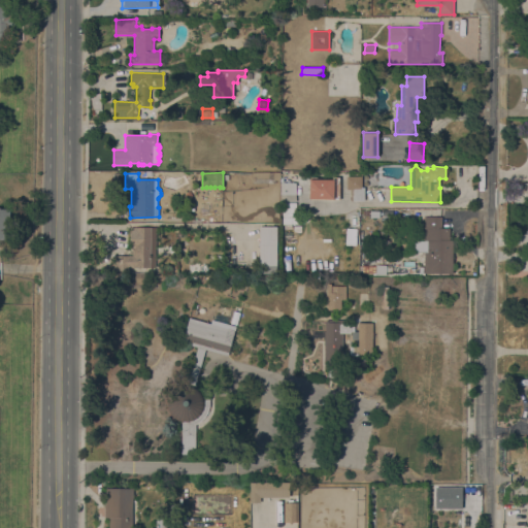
[(281,173),(279,179),(275,179),(275,184),(253,184),(253,182),(251,182),(251,177),(253,177),(253,173),(281,173)]
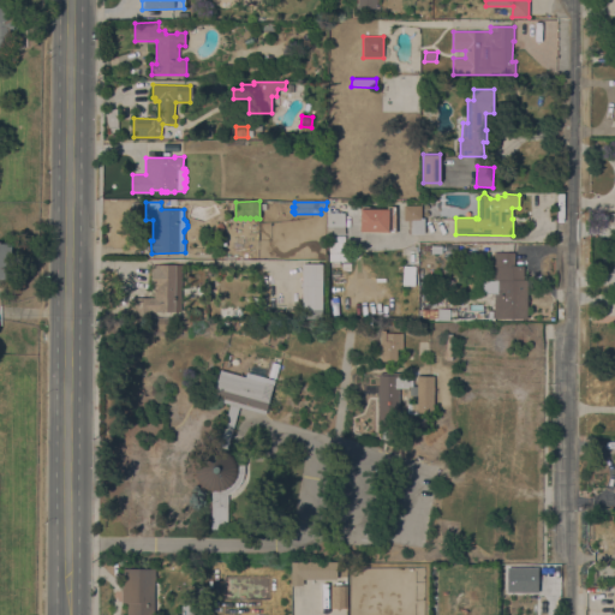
[(404,206),(422,206),(422,218),(424,218),(424,234),(408,234),(408,220),(404,220),(404,206)]
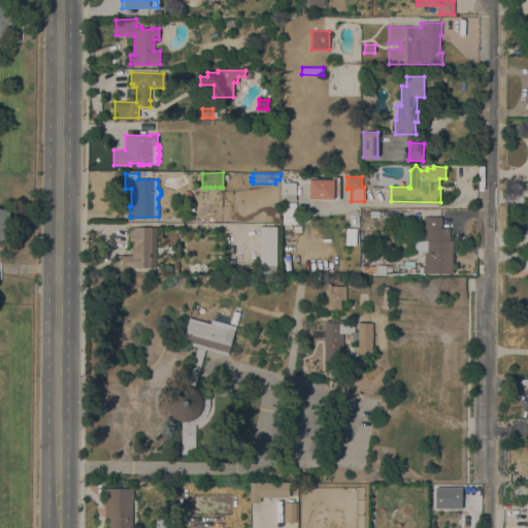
[(310,199),(310,198),(309,198),(309,179),(310,179),(310,177),(317,177),(317,179),(332,179),(332,177),(339,177),(339,200),(310,199)]
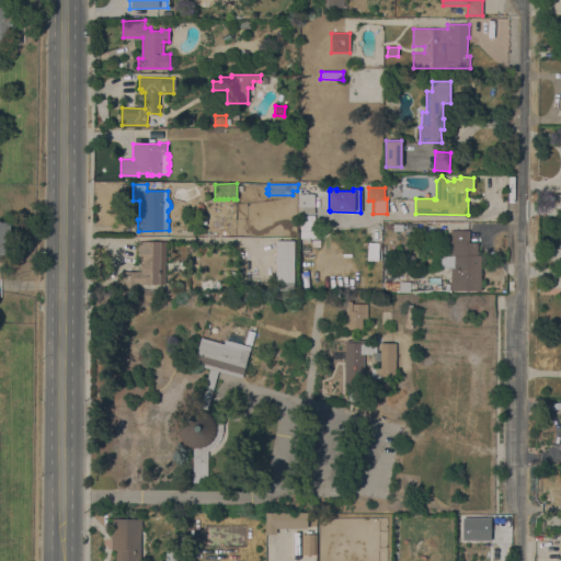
[(315,194),(315,215),(297,215),(297,194),(315,194)]
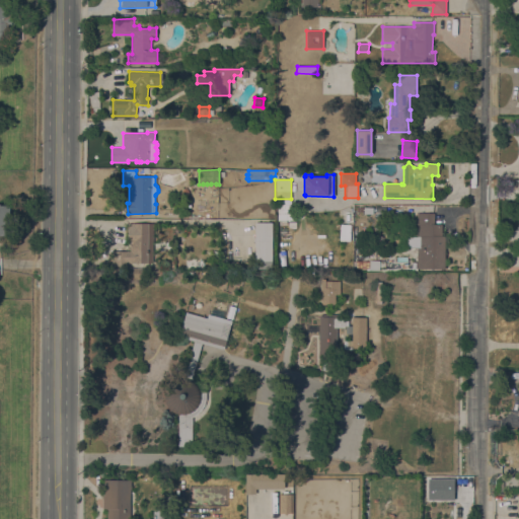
[(277,199),(290,199),(290,204),(294,219),(278,220),(277,199)]
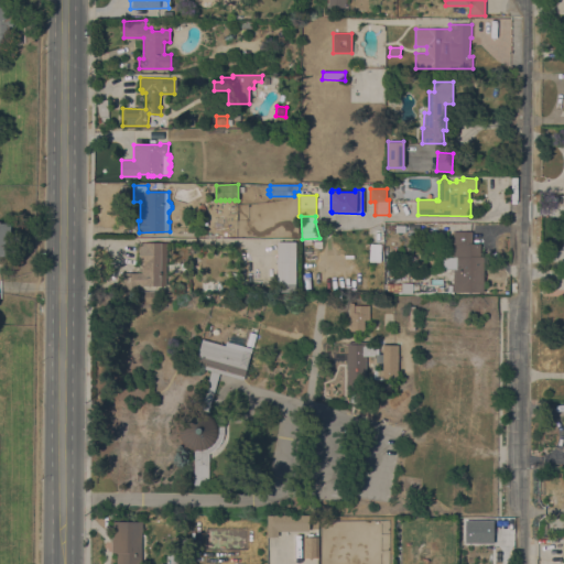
[(10,256),(0,256),(0,223),(10,223),(10,256)]
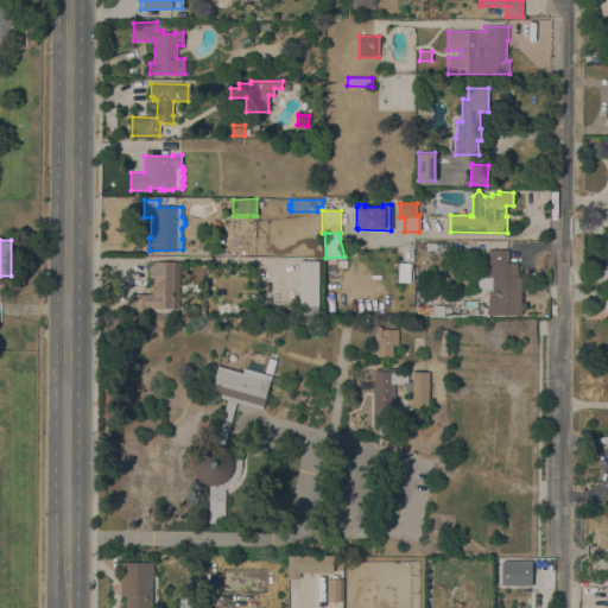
[(488,249),(508,249),(508,263),(518,263),(518,276),(521,276),(521,316),(491,315),(491,290),(477,290),(477,277),(488,278),(488,249)]
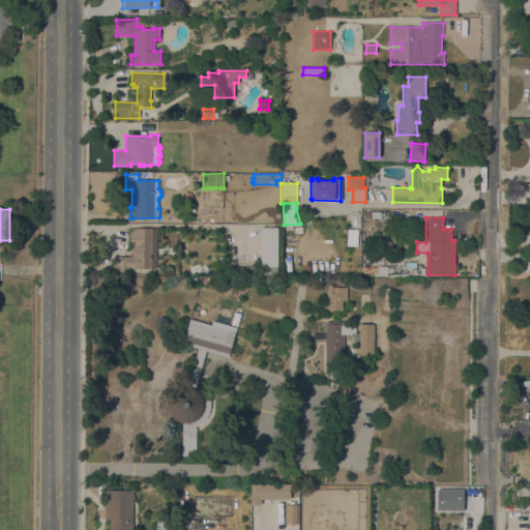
[(156,268),(137,268),(137,269),(129,269),(129,271),(113,271),(113,262),(114,262),(115,256),(133,257),(134,248),(129,248),(130,228),(156,228),(156,268)]
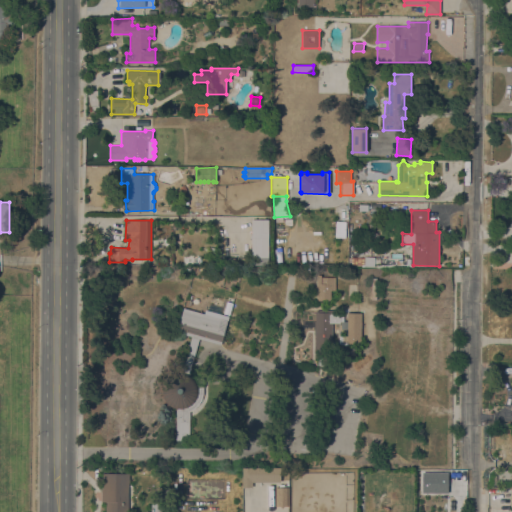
[(268,264),(251,264),(251,220),(268,220),(268,264)]
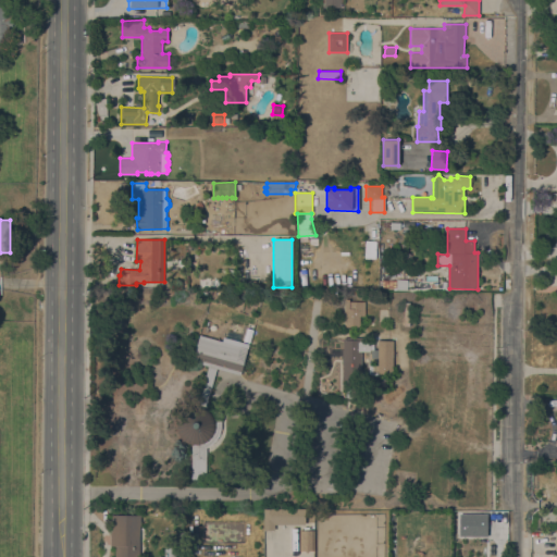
[(375,259),(364,259),(366,240),(376,242),(375,259)]
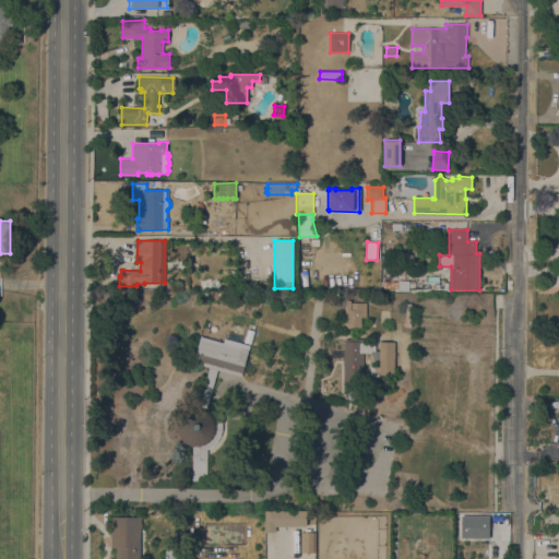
[(409,281),(408,292),(397,292),(397,281),(409,281)]
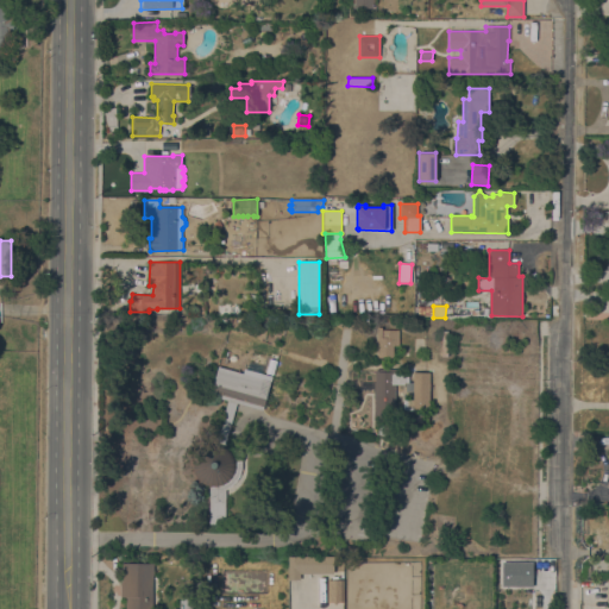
[(399,345),(393,345),(393,357),(376,357),(377,330),(399,330),(399,345)]
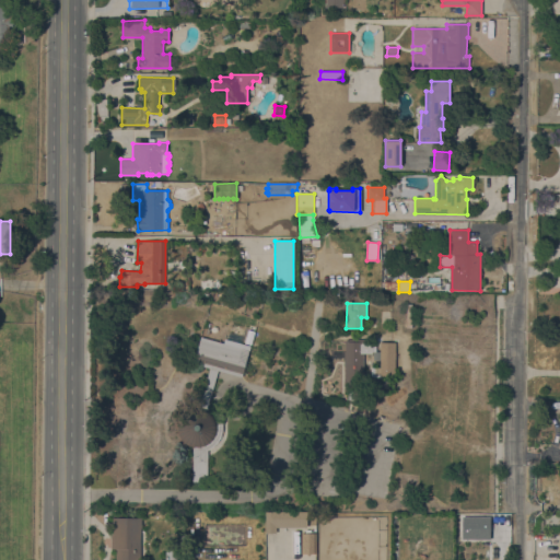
[(207,409),(209,410),(211,412),(212,415),(214,416),(216,418),(217,421),(217,422),(217,424),(222,423),(222,431),(221,436),(218,442),(213,446),(207,450),(207,481),(193,481),(193,447),(190,446),(188,445),(185,443),(184,442),(182,441),(179,438),(178,434),(177,432),(177,430),(177,428),(177,424),(177,422),(178,420),(179,417),(181,415),(183,412),(185,411),(187,409),(189,408),(194,407),(196,407),(198,407),(209,369),(193,363),(200,337),(238,348),(240,342),(251,346),(242,377),(218,371),(207,409)]
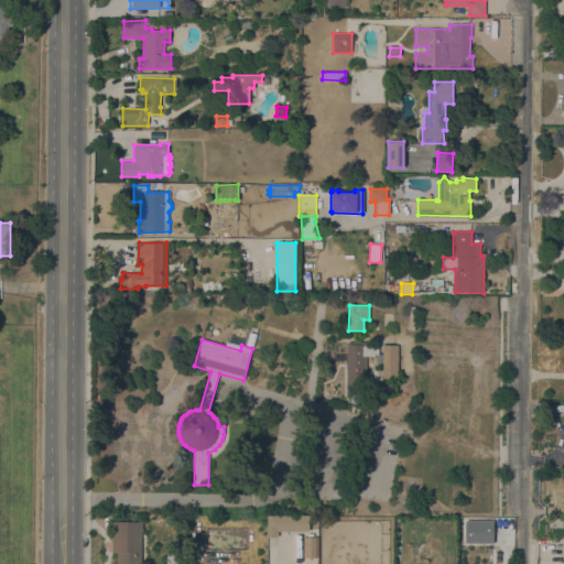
[(375,356),(366,356),(366,393),(347,393),(347,344),(357,344),(357,342),(368,342),(368,344),(370,344),(370,346),(375,346),(375,356)]
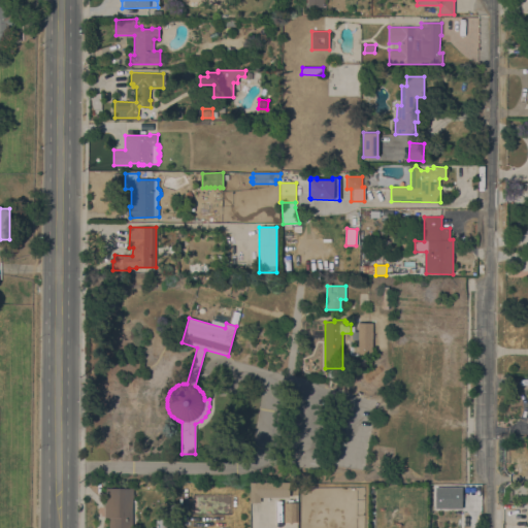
[(372,323),(372,355),(358,355),(359,323),(372,323)]
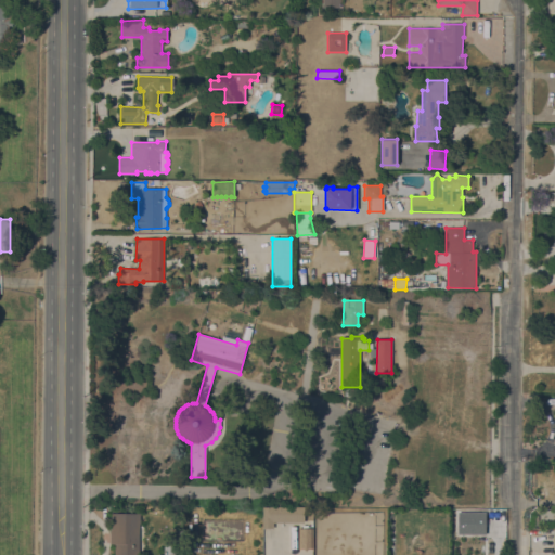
[(298,549),(298,528),(302,528),(302,523),(273,523),(273,528),(262,528),(263,507),(313,507),(312,549),(308,549),(306,551),(302,549),(298,549)]
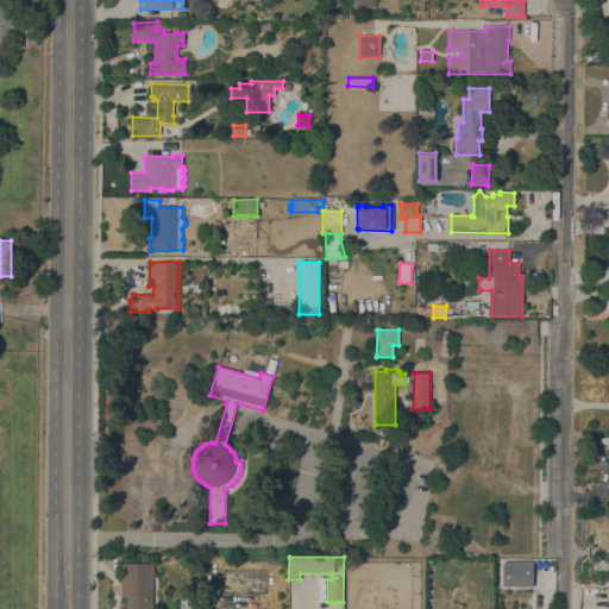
[(120,596),(121,563),(154,563),(152,608),(126,608),(126,596),(120,596)]
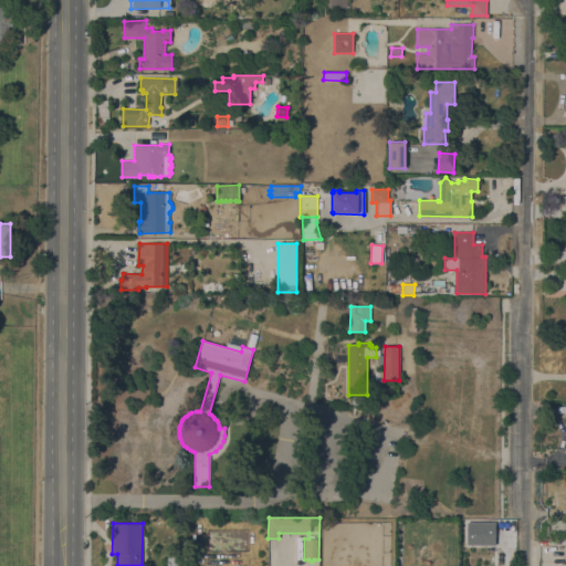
[(180,556),(180,565),(167,565),(167,556),(180,556)]
